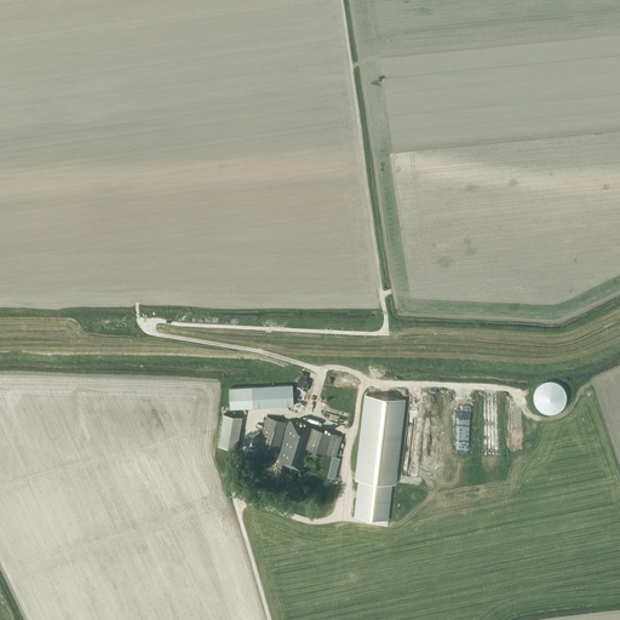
[(541,412),(550,414),(558,412),(564,406),(567,397),(564,390),(558,383),(550,382),(541,383),(535,390),(534,397),(535,406),(541,412)]
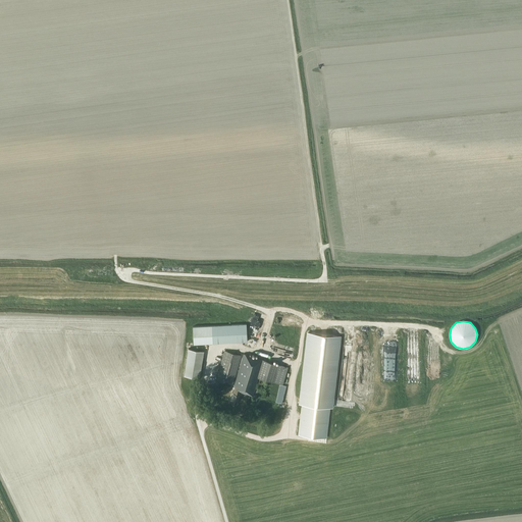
[(247,324),(231,324),(193,326),(194,344),(247,342),(247,324)]
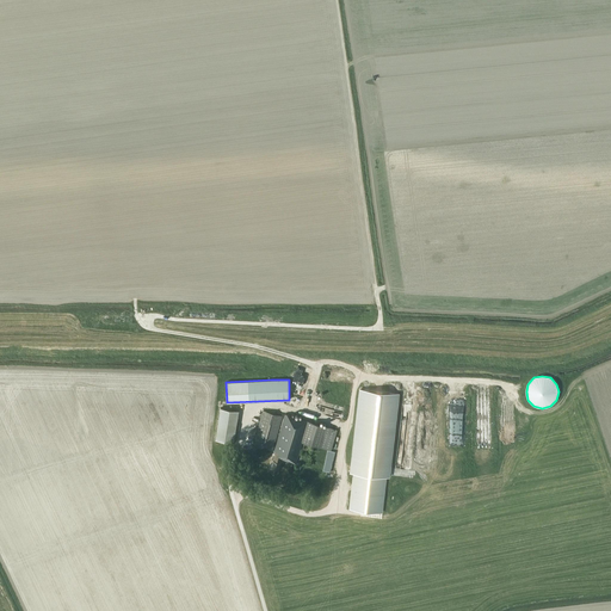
[(352,464),(351,473),(355,474),(350,510),(381,512),(395,393),(364,389),(356,464),(352,464)]
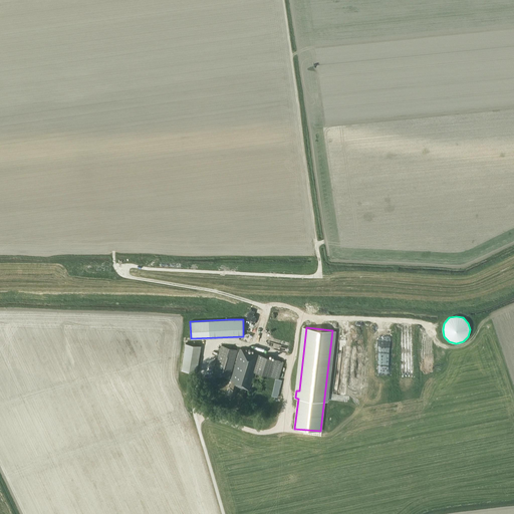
[(274,348),(288,351),(289,346),(290,341),(284,340),(283,344),(270,341),(269,344),(274,346),(274,348)]
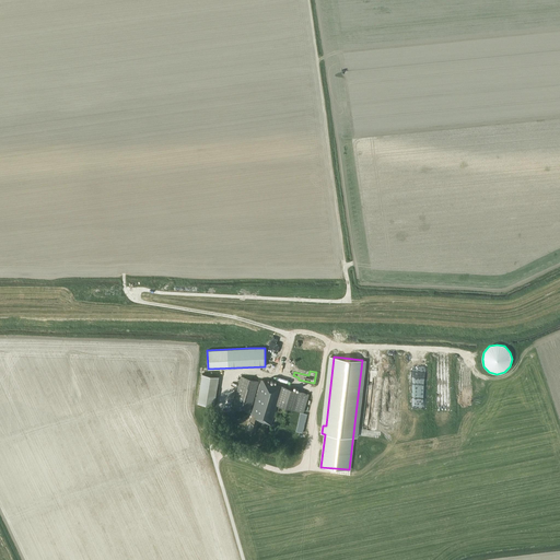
[(462,401),(474,401),(475,373),(463,373),(462,401)]
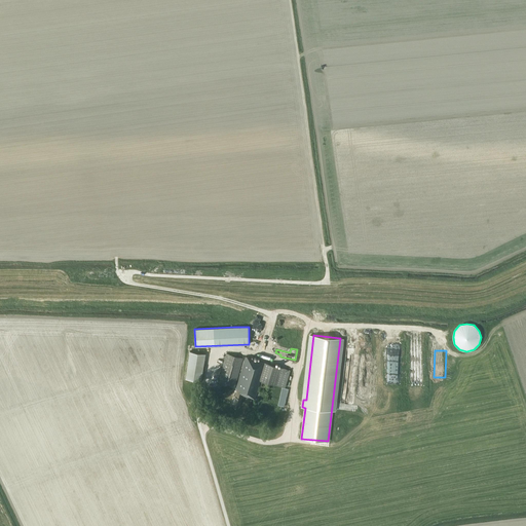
[(201,381),(205,353),(189,351),(185,378),(201,381)]
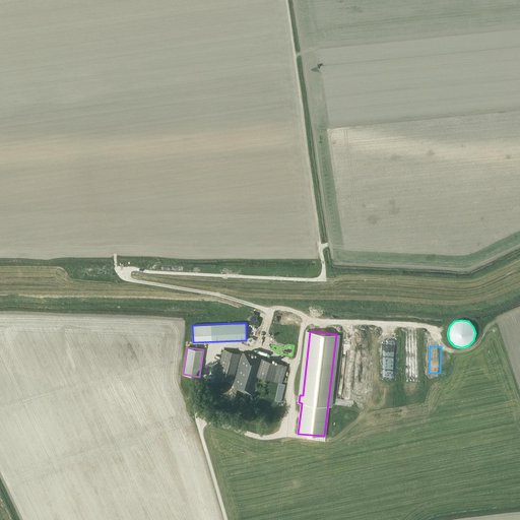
[(223,349),(215,379),(232,383),(240,354),(223,349)]
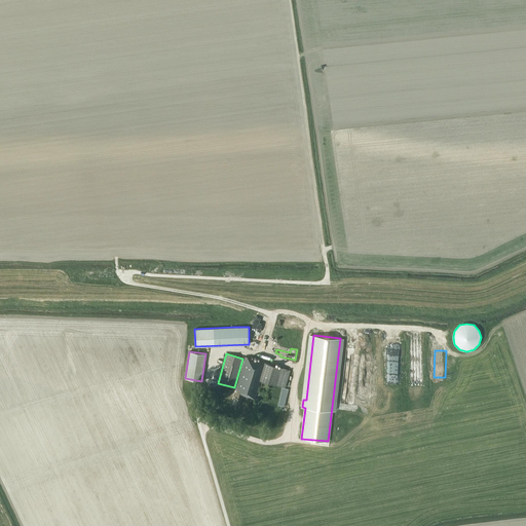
[(235,388),(236,388),(232,405),(237,407),(241,395),(255,399),(260,380),(285,387),(290,370),(245,357),(235,388)]
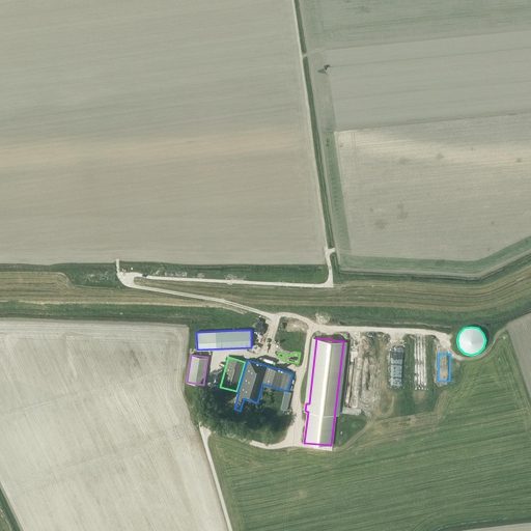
[(419,408),(427,408),(428,392),(419,391),(419,408)]
